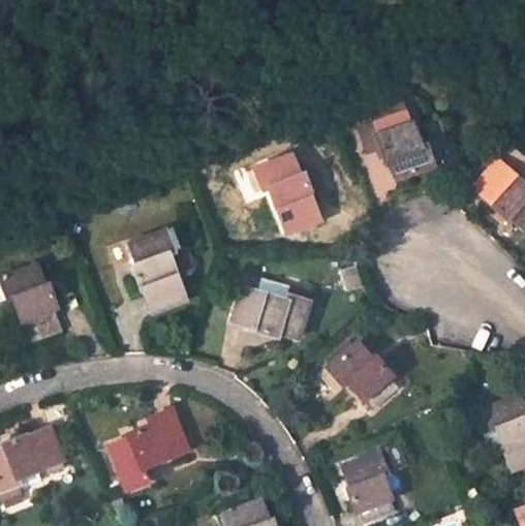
[(433,141),(422,145),(406,109),(374,120),(389,157),(394,156),(402,177),(441,162),(433,141)]
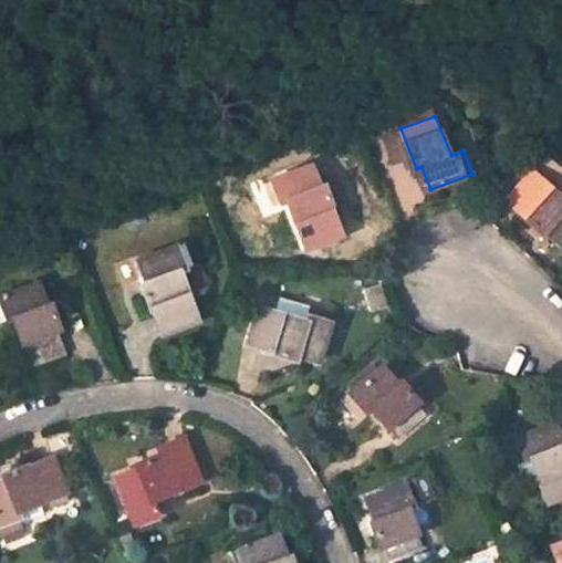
[(288,201),(306,250),(340,237),(320,188),(315,187),(308,169),(262,186),(270,207),(288,201)]
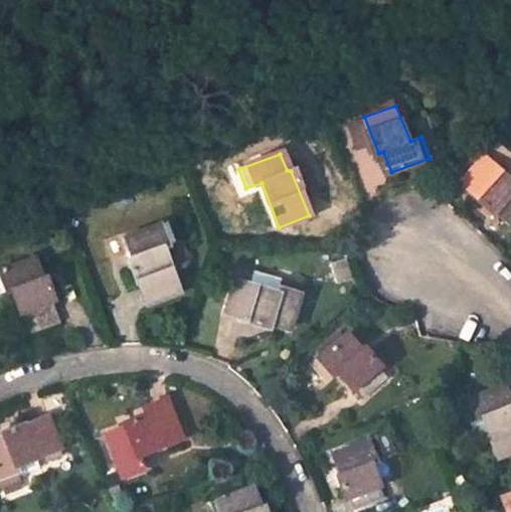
[(510,179),(483,155),(460,179),(494,211),(497,208),(510,220),(510,179)]
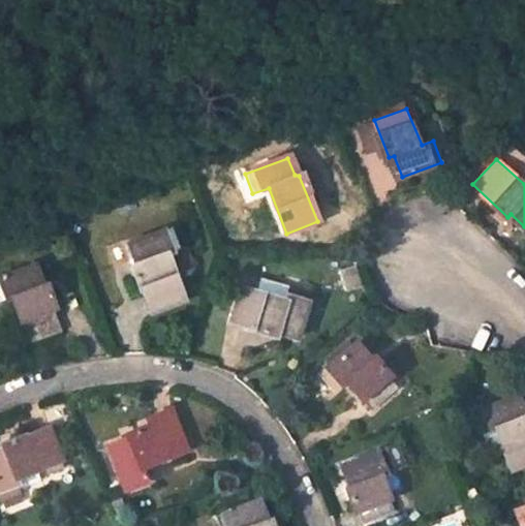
[(168,230),(123,249),(130,267),(129,270),(146,316),(181,301),(174,283),(187,277),(185,272),(191,270),(183,248),(176,251),(168,230)]
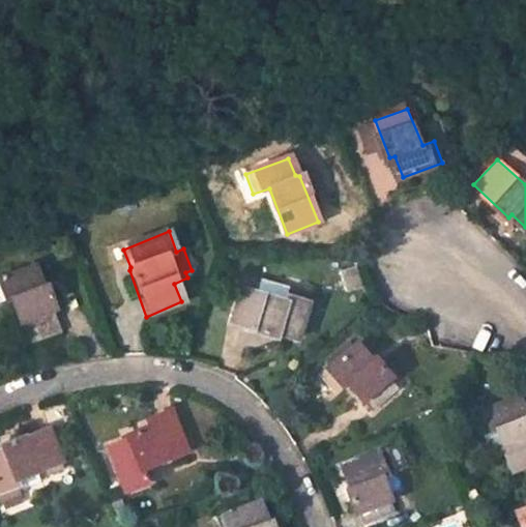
[(34,268),(0,280),(0,304),(12,300),(31,344),(63,331),(45,286),(40,287),(34,268)]
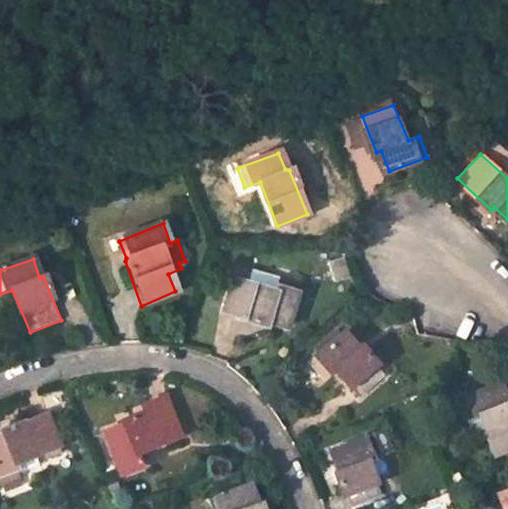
[(302,283),(281,276),(276,290),(232,273),(219,309),(263,326),(264,322),(284,330),(302,283)]
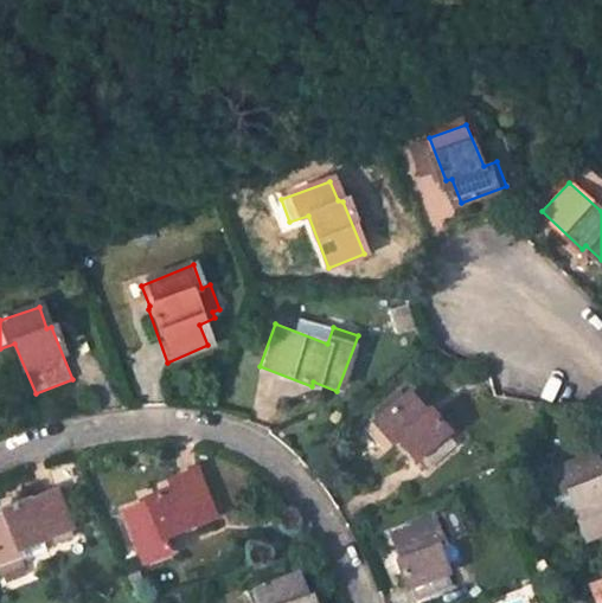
[(427,472),(459,446),(431,412),(427,415),(408,391),(367,424),(370,428),(357,437),(370,454),(383,444),(384,446),(398,436),(427,472)]
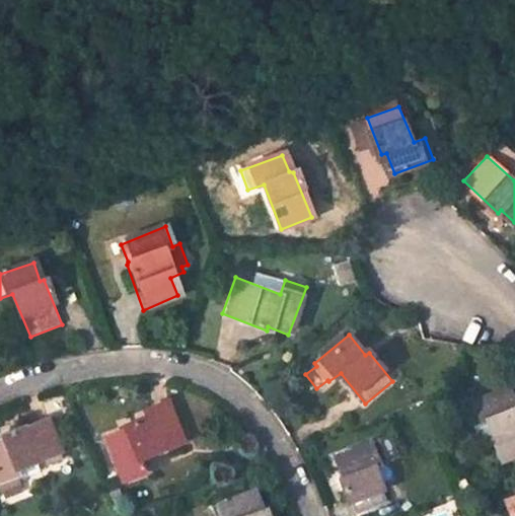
[(473,427),(490,420),(504,454),(514,450),(514,411),(505,388),(464,406),(473,427)]
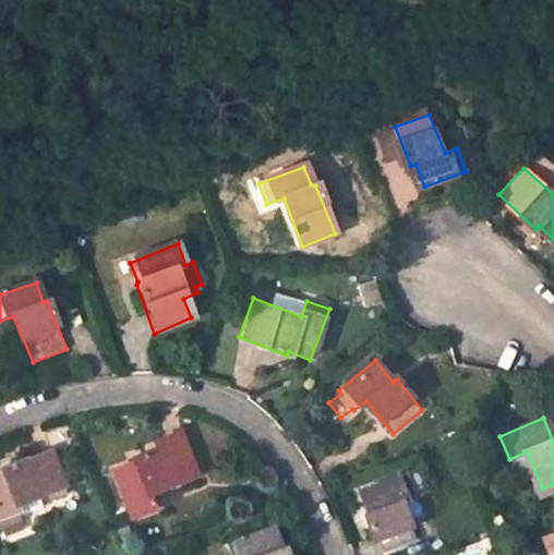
[(155,491),(200,473),(185,438),(142,455),(143,460),(118,468),(135,515),(160,507),(155,491)]
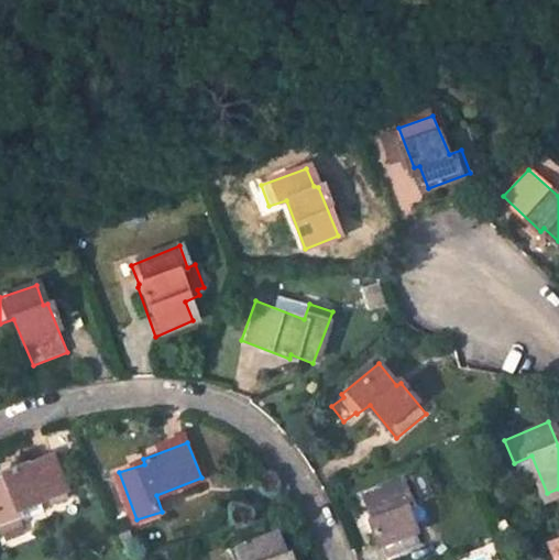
[(0,476),(0,522),(2,529),(24,520),(20,507),(67,491),(51,452),(4,469),(7,474),(0,476)]
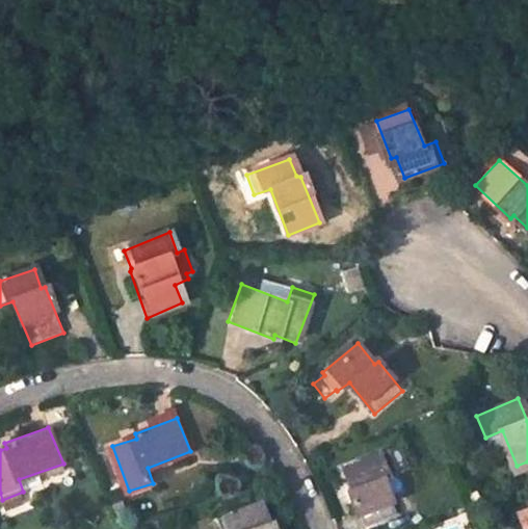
[(346,482),(366,528),(369,528),(401,514),(384,473),(395,466),(386,442),(342,461),(350,480),(346,482)]
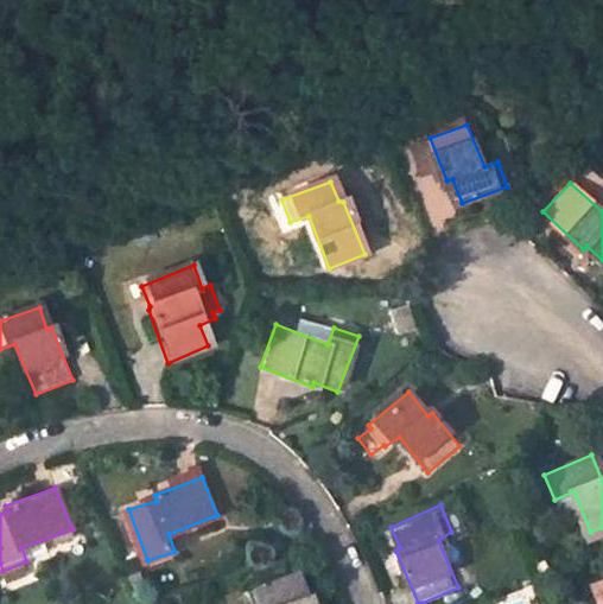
[(249,591),(252,603),(318,603),(316,595),(311,592),(304,573),(249,591)]
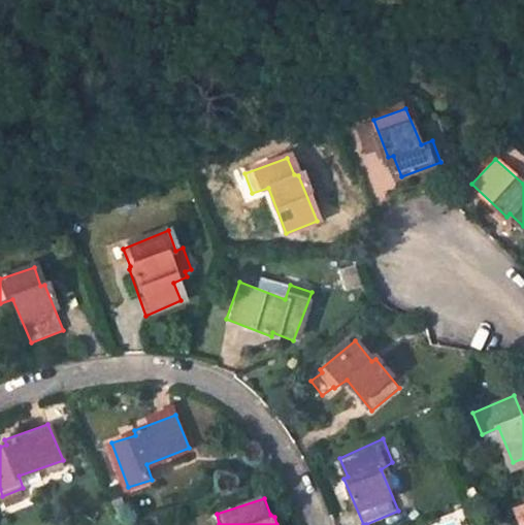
[(523,506),(515,512),(519,524),(523,524),(523,506)]
